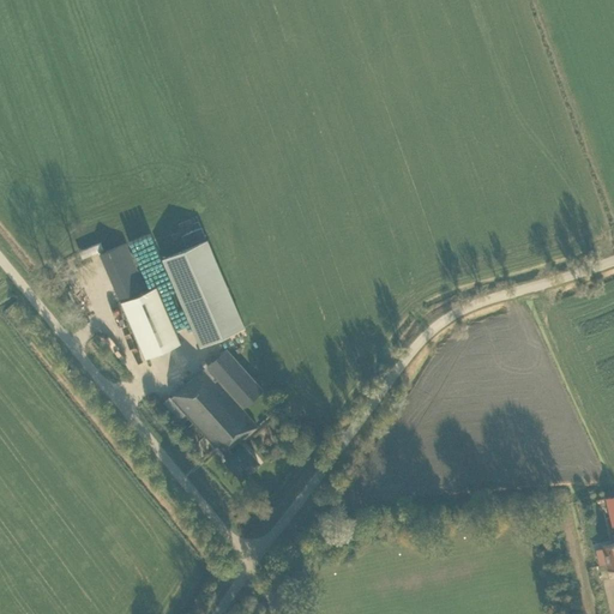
[(206,239),(162,258),(200,345),(245,326),(206,239)]
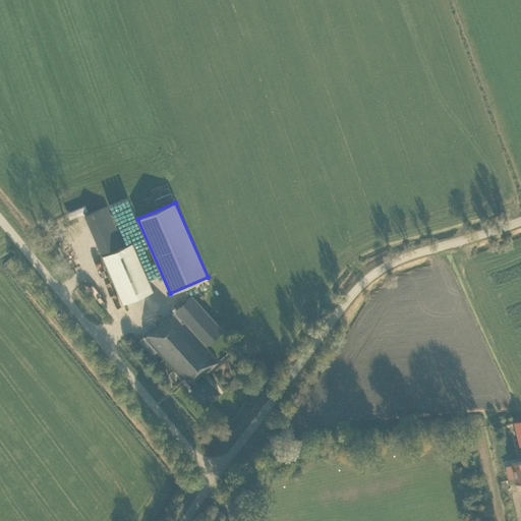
[(84,216),(101,253),(121,245),(105,207),(84,216)]
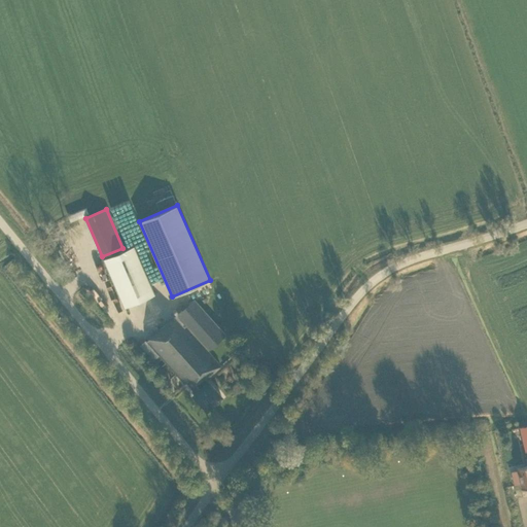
[(103,259),(125,308),(155,294),(134,246),(103,259)]
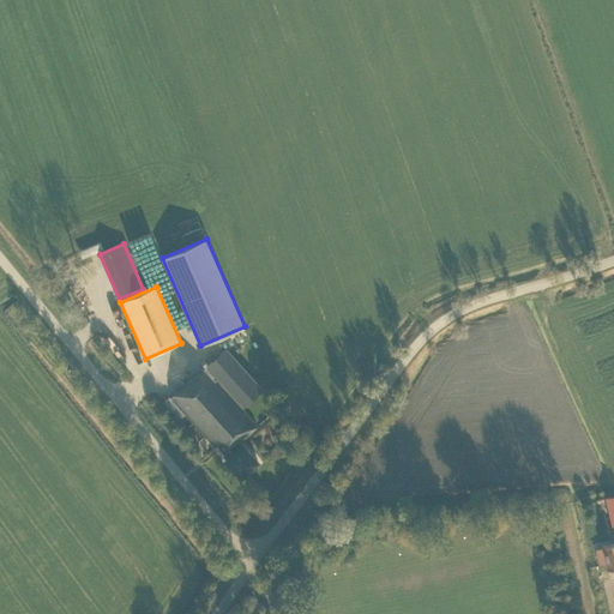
[(224,461),(240,477),(258,462),(240,441),(257,427),(215,380),(217,378),(242,407),(263,390),(226,348),(206,366),(203,369),(202,368),(169,398),(215,447),(217,445),(228,457),(224,461)]
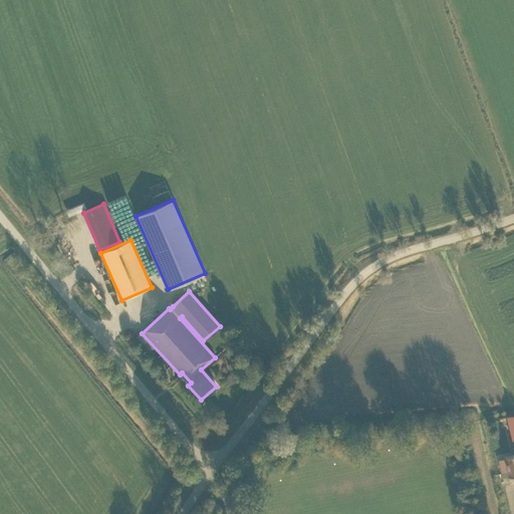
[(513,454),(504,457),(508,477),(513,475),(513,454)]
